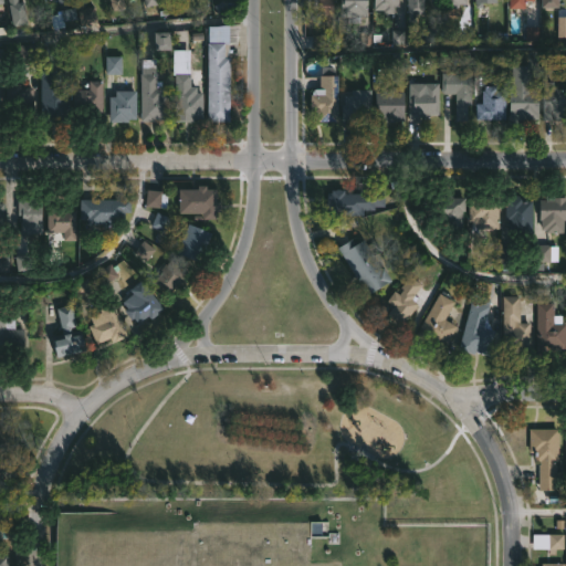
[(16,0),(17,3),(23,1),(28,23),(12,27),(7,0),(16,0)]
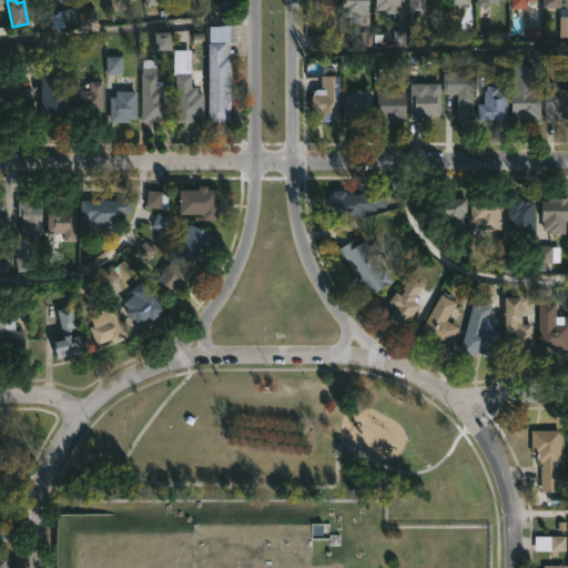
[(63,27),(51,29),(48,14),(58,13),(56,0),(71,0),(74,19),(62,21),(63,27)]
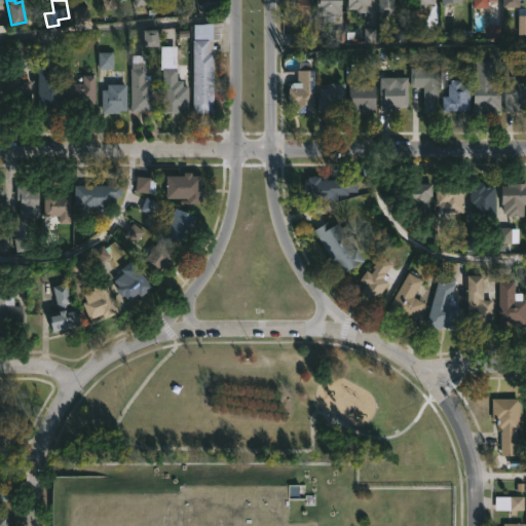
[(308,0),(308,24),(284,23),(284,0),(308,0)]
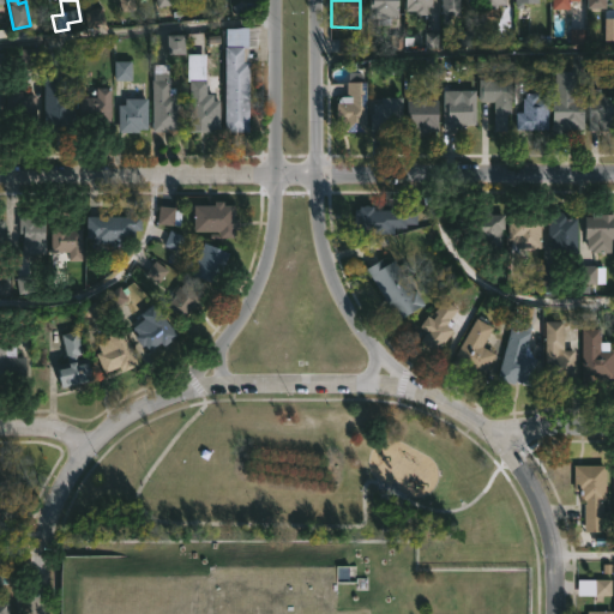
[(397,0),(397,19),(390,19),(390,26),(375,26),(375,19),(368,19),(368,0),(397,0)]
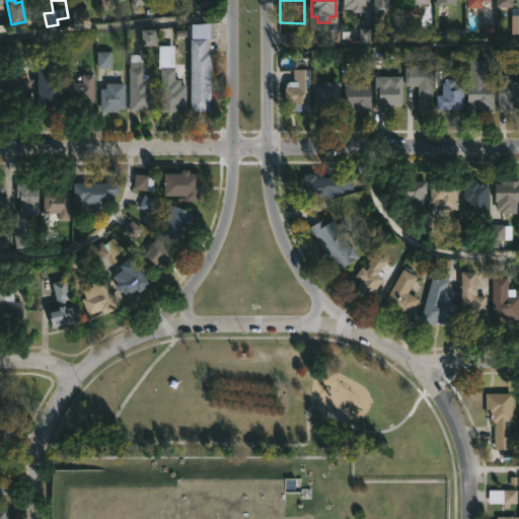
[(365,0),(365,9),(360,9),(360,13),(349,13),(350,9),(341,9),(341,0),(365,0)]
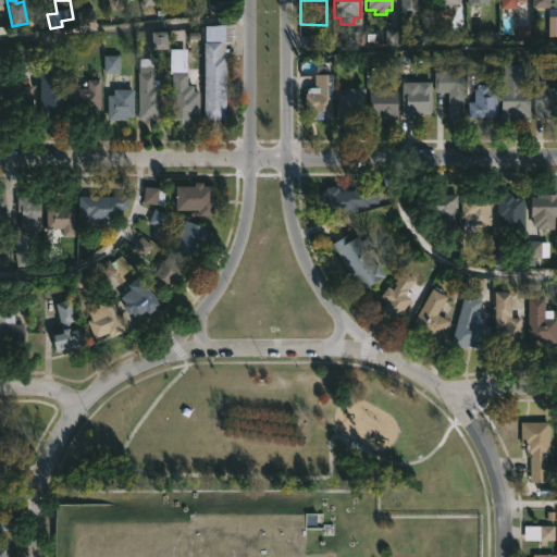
[(417,0),(417,22),(400,22),(400,0),(417,0)]
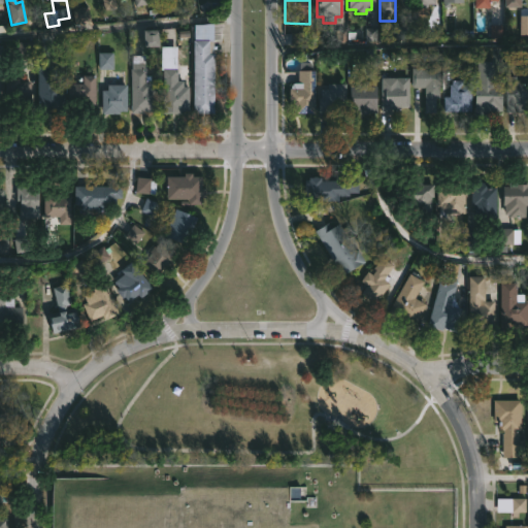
[(521,0),(521,8),(504,7),(504,0),(521,0)]
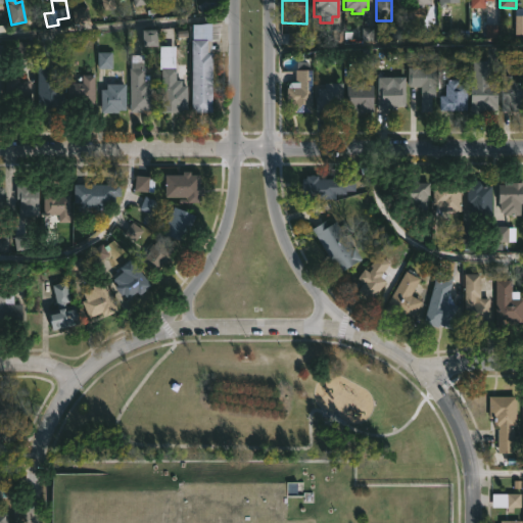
[(210,47),(211,113),(191,113),(191,25),(210,25),(210,47)]
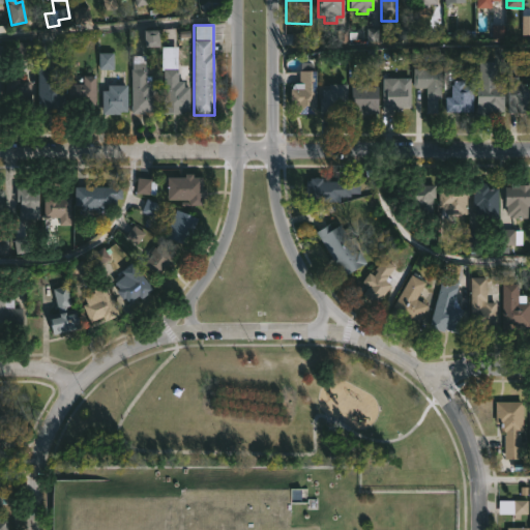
[(145,56),(146,77),(150,77),(150,88),(157,88),(157,113),(130,114),(131,56),(145,56)]
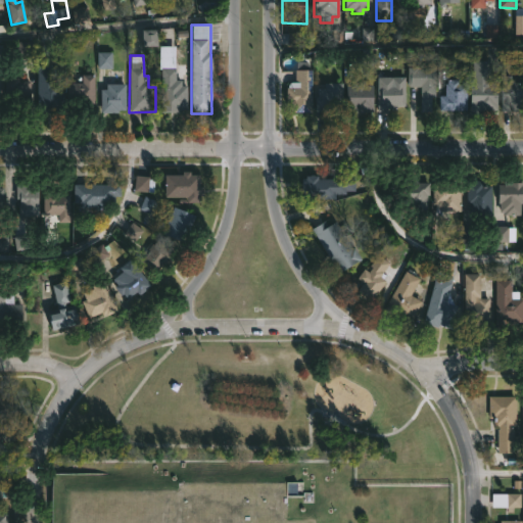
[(489,61),(489,67),(496,67),(497,110),(479,110),(479,114),(472,114),(472,61),(489,61)]
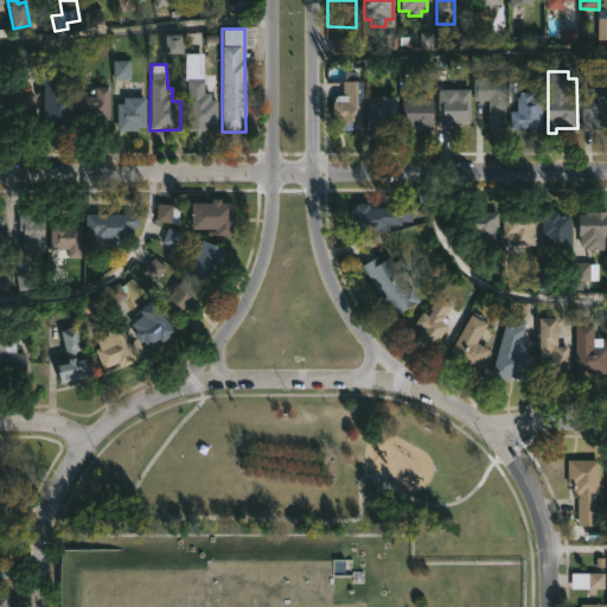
[(358,74),(358,82),(362,82),(362,132),(338,131),(338,121),(332,121),(332,98),(337,94),(342,94),(342,82),(344,82),(344,74),(358,74)]
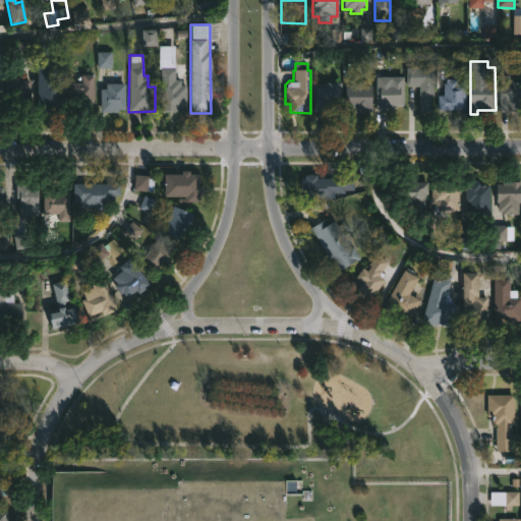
[(52,65),(52,87),(55,87),(55,102),(37,102),(37,65),(52,65)]
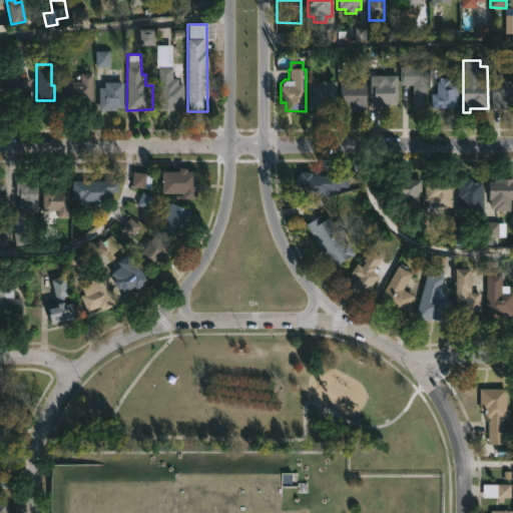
[(410,67),(410,68),(426,68),(426,110),(412,110),(413,86),(399,85),(400,67),(410,67)]
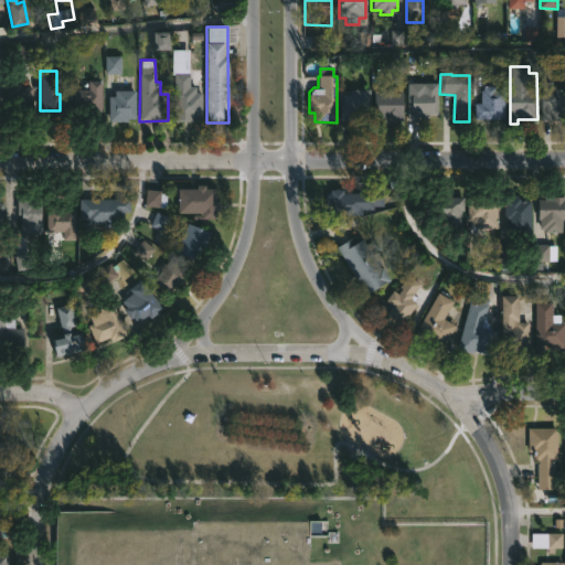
[(189,75),(189,87),(195,87),(195,93),(202,93),(202,121),(173,121),(173,75),(189,75)]
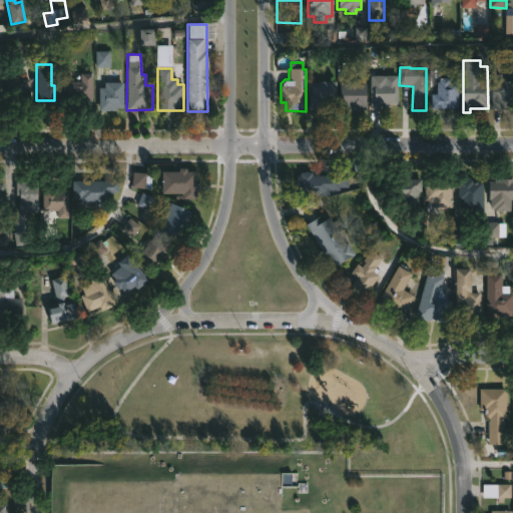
[(18,73),(18,78),(30,78),(30,93),(7,93),(7,73),(18,73)]
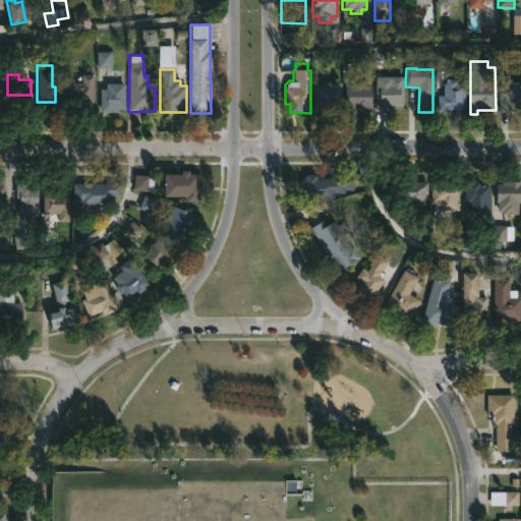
[(94,104),(66,104),(66,82),(80,82),(80,75),(94,75),(94,104)]
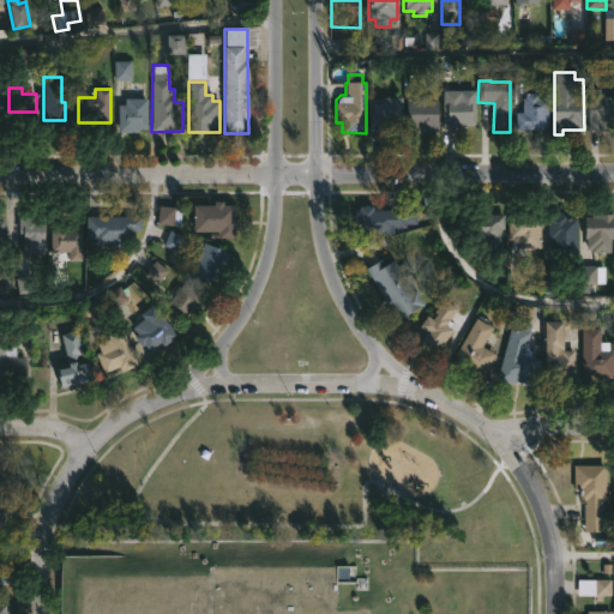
[(601,89),(600,97),(613,97),(613,131),(588,131),(588,89),(601,89)]
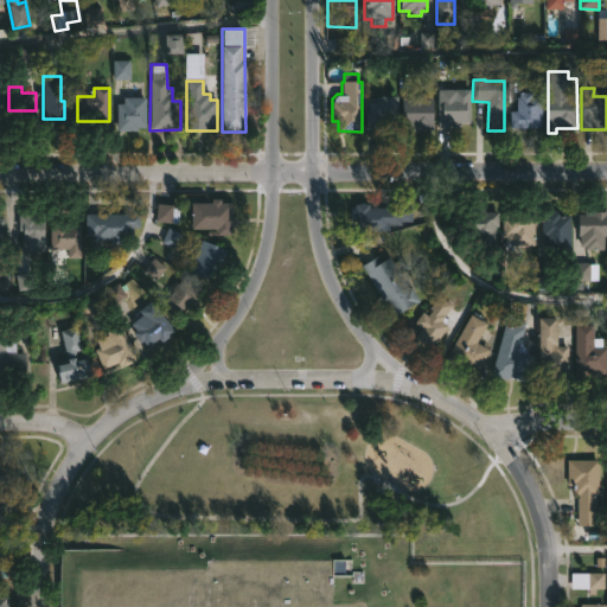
[(441,129),(438,129),(439,90),(470,90),(470,123),(448,125),(448,129),(441,129)]
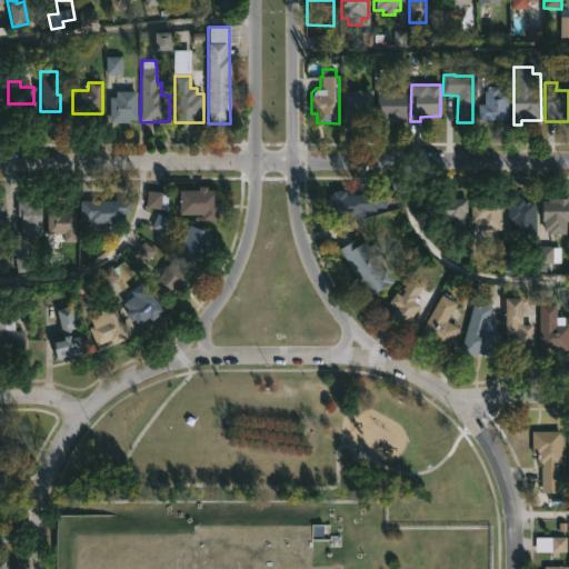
[(498,88),(498,92),(508,92),(507,121),(487,120),(487,127),(478,127),(478,105),(485,105),(485,92),(487,92),(487,87),(498,88)]
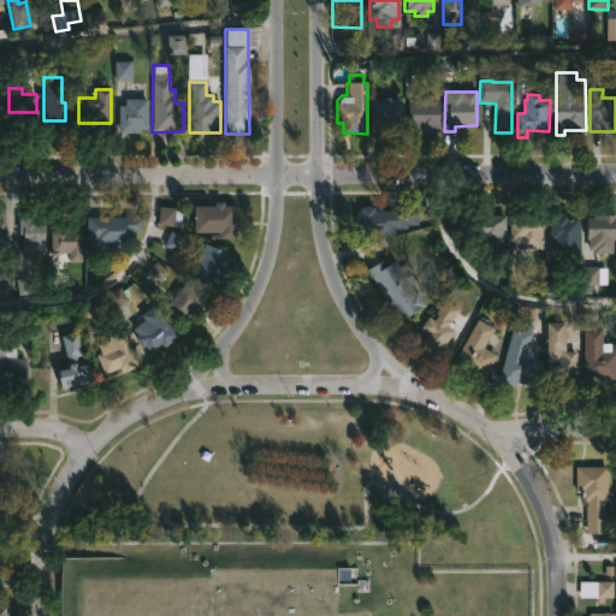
[(374,132),(371,132),(371,114),(374,114),(374,104),(381,105),(381,99),(403,99),(403,134),(374,132)]
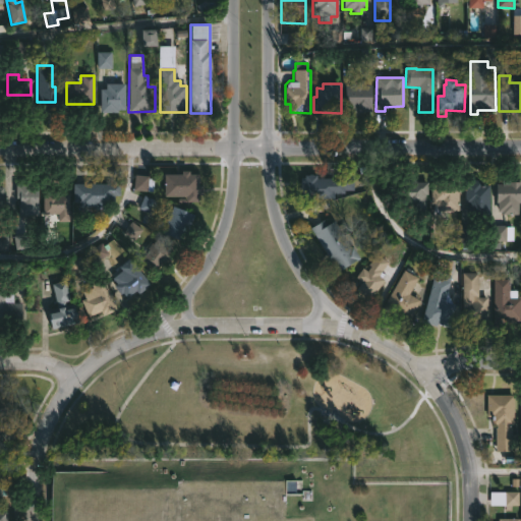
[(364,83),(364,85),(372,85),(371,112),(351,113),(351,109),(345,109),(345,85),(351,85),(351,83),(364,83)]
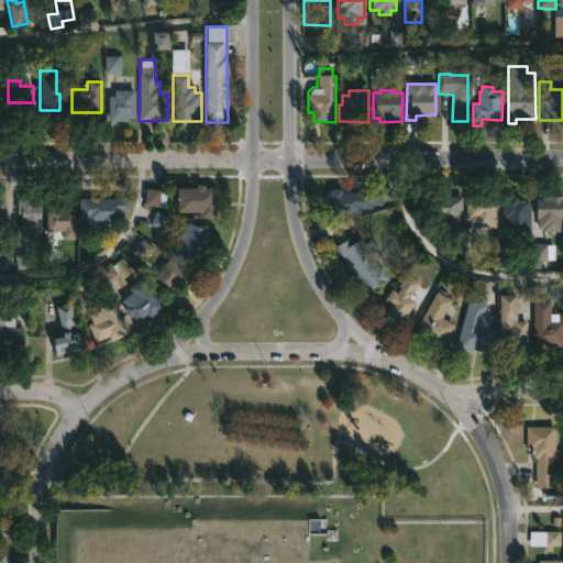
[(111,122),(108,122),(108,97),(113,97),(113,91),(135,91),(135,120),(127,120),(127,122),(111,122)]
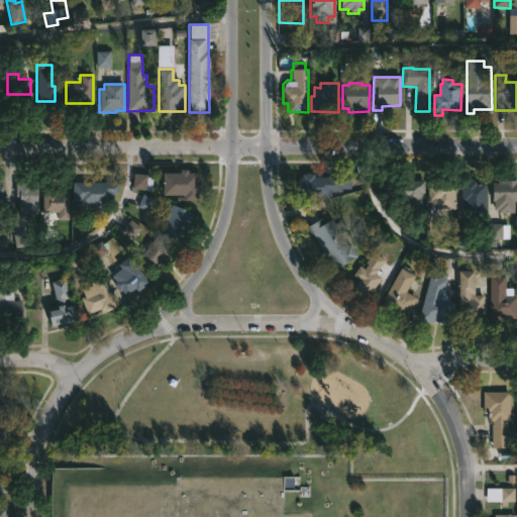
[(188,168),(188,172),(197,172),(197,183),(200,183),(200,192),(197,192),(197,199),(185,199),(185,194),(163,194),(163,171),(180,171),(180,168),(188,168)]
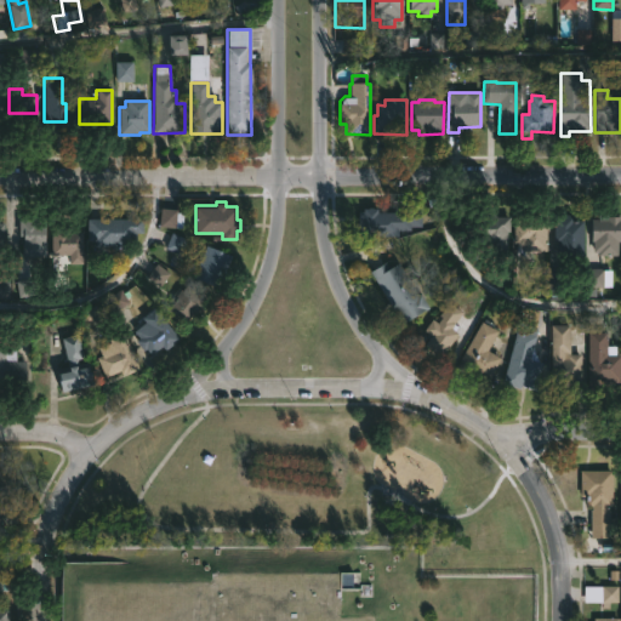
[(374,206),(379,208),(379,211),(397,211),(397,208),(422,208),(421,226),(402,224),(402,235),(360,234),(360,226),(358,226),(358,210),(364,210),(364,206),(374,206)]
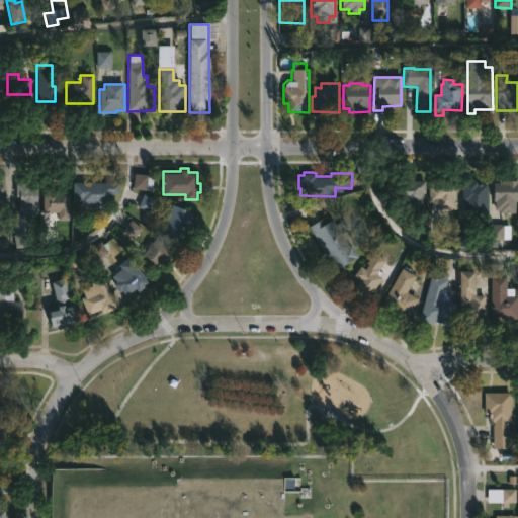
[(480,178),(480,182),(487,182),(487,213),(473,213),(473,208),(464,208),(464,200),(463,200),(463,178),(480,178)]
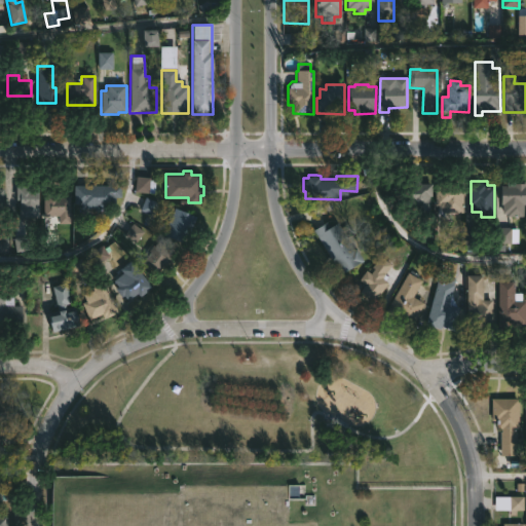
[(515,181),(515,182),(525,182),(524,216),(508,216),(508,213),(502,213),(503,203),(501,203),(501,184),(506,184),(506,181),(515,181)]
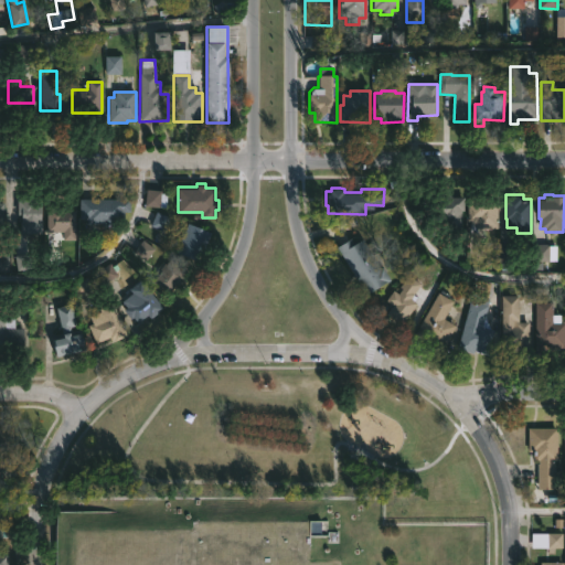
[(462,210),(462,222),(434,222),(434,210),(432,210),(432,195),(465,195),(465,210),(462,210)]
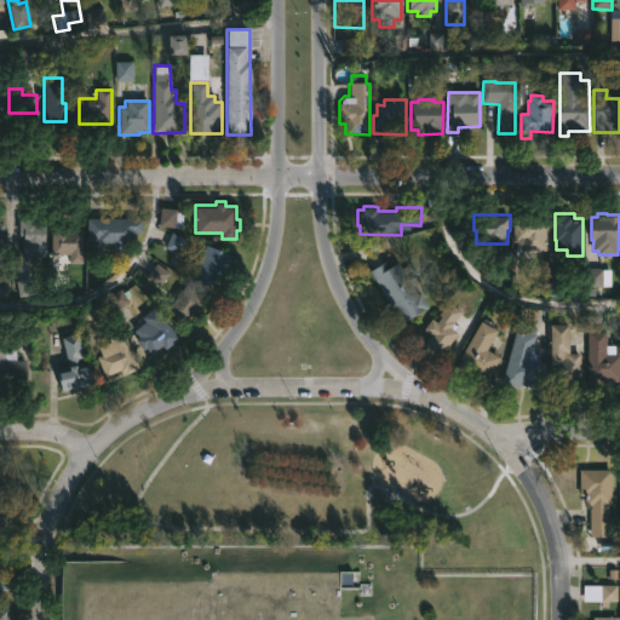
[(547,214),(547,251),(522,250),(522,244),(517,244),(517,240),(514,240),(514,214),(547,214)]
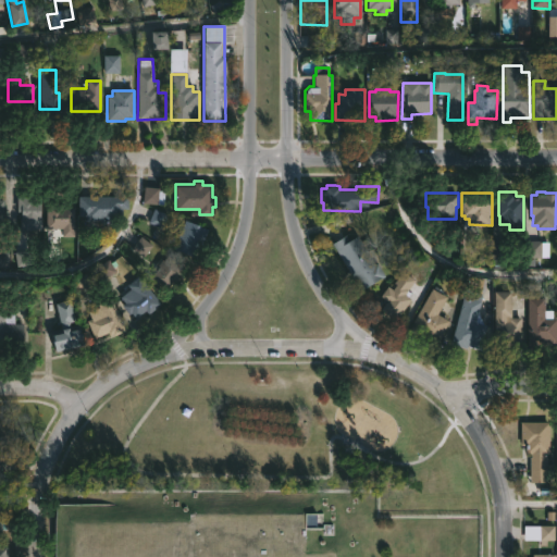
[(40,196),(41,230),(20,230),(21,206),(16,206),(16,195),(40,196)]
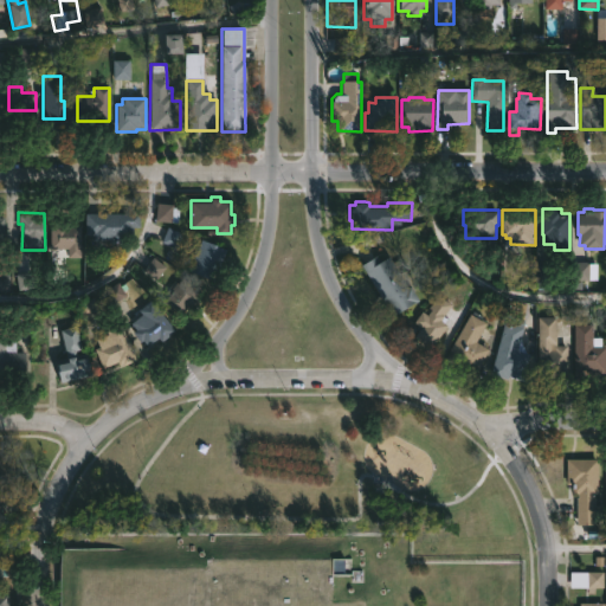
[(131,233),(131,239),(124,239),(124,242),(109,242),(109,239),(92,239),(92,233),(85,233),(85,212),(140,212),(140,226),(133,226),(131,233)]
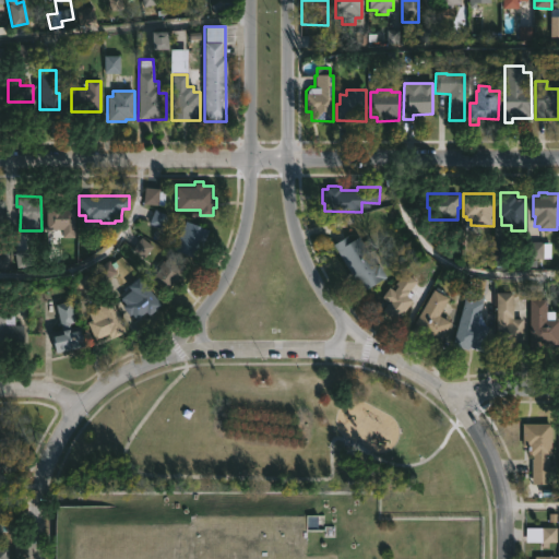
[(63,201),(63,207),(74,207),(74,237),(61,237),(61,228),(50,230),(50,228),(46,228),(46,201),(63,201)]
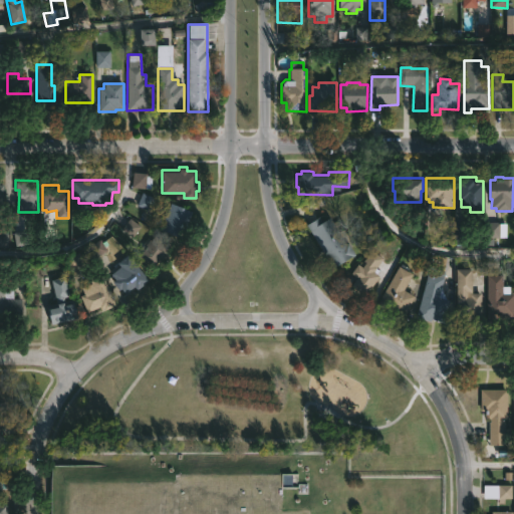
[(171,202),(191,211),(181,236),(160,227),(166,214),(165,214),(171,202)]
